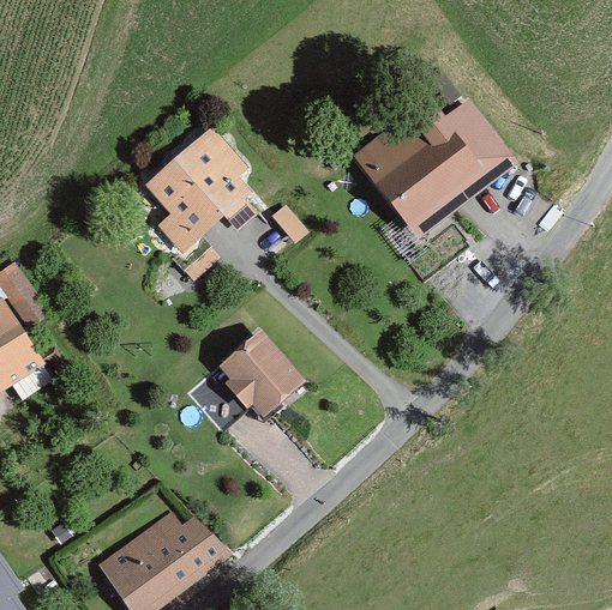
[(378,132),(349,153),(414,241),(521,162),(468,92),(443,110),(436,101),(411,119),(417,126),(388,146),(378,132)]
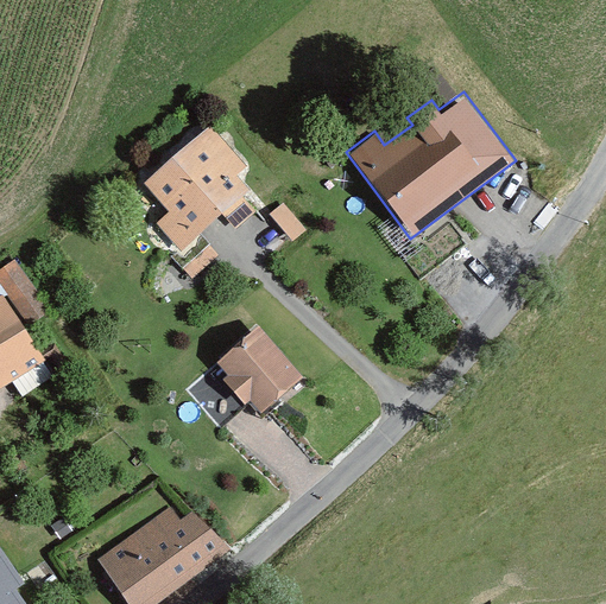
[(208,124),(146,180),(172,209),(161,221),(182,243),(218,210),(234,228),(256,208),(244,195),(251,189),(237,173),(246,165),(208,124)]
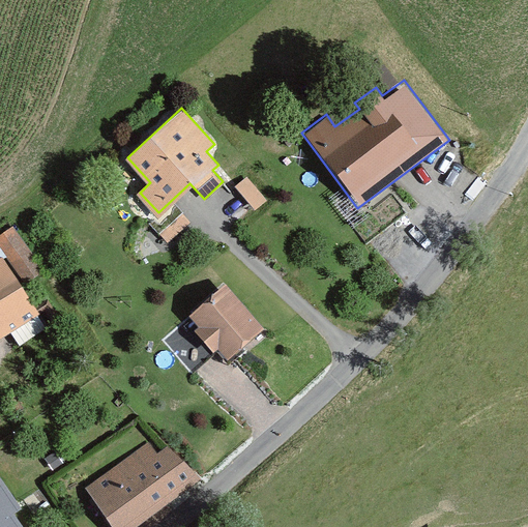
[(237,181),(253,203),(261,197),(246,175),(237,181)]
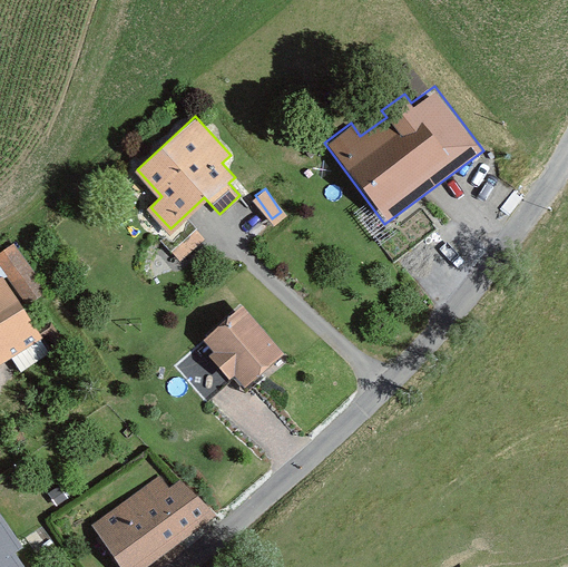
[(0,358),(37,333),(0,279),(0,358)]
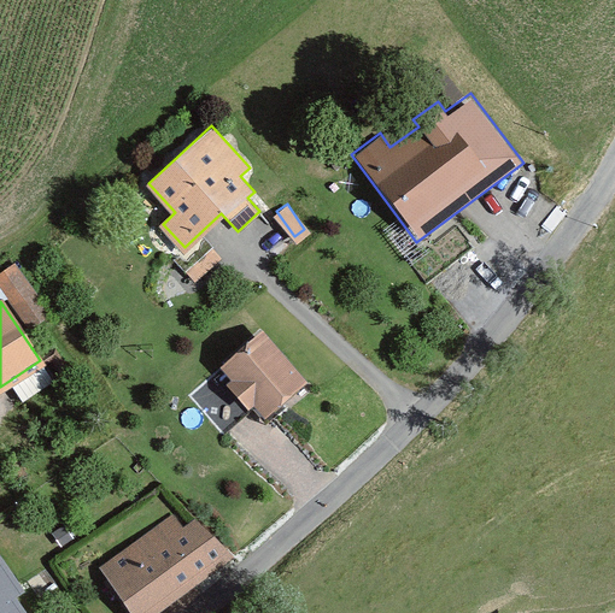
[(251,405),(262,417),(305,381),(262,329),(217,366),(228,379),(224,383),(246,408),(251,405)]
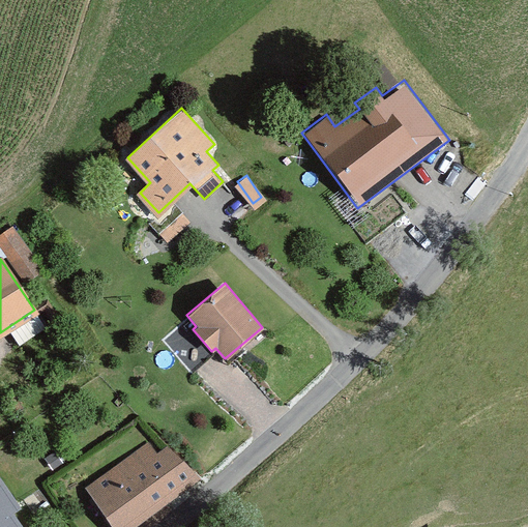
[(167,443),(156,451),(146,438),(83,486),(114,526),(126,526),(193,477),(167,443)]
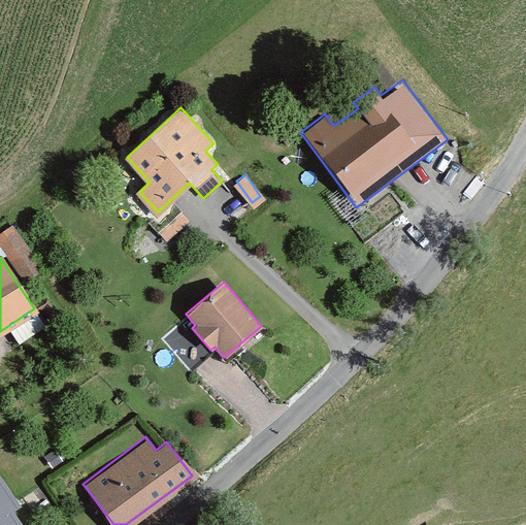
[(20,504),(0,477),(0,524),(21,524),(11,511),(20,504)]
